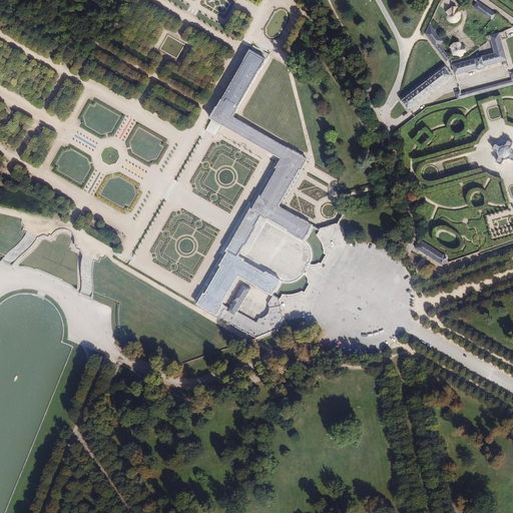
[(495,15),(477,2),(474,7),(492,20),(495,15)]
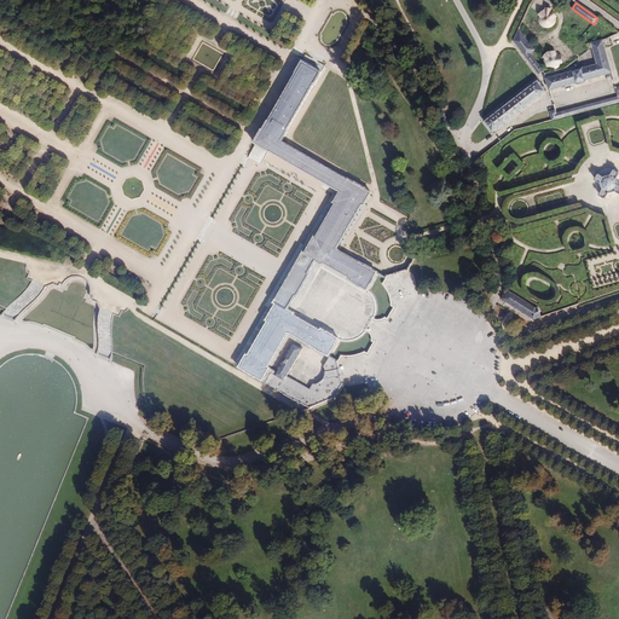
[(556,21),(556,19),(556,18),(556,17),(555,16),(555,15),(554,13),(551,12),(550,11),(548,11),(547,11),(544,11),(543,12),(542,13),(541,15),(539,16),(539,17),(538,19),(539,21),(539,23),(541,24),(542,25),(543,27),(544,28),(545,28),(548,28),(549,28),(551,28),(553,27),(554,25),(555,24),(555,23),(556,21)]
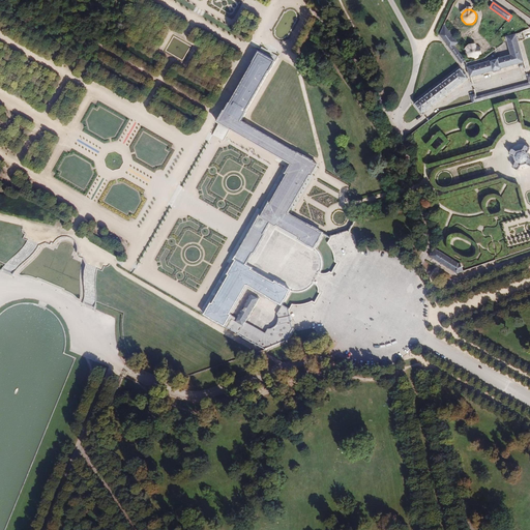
[(459,42),(445,26),(443,25),(439,35),(462,63),(466,60),(454,47),(454,46),(459,42)]
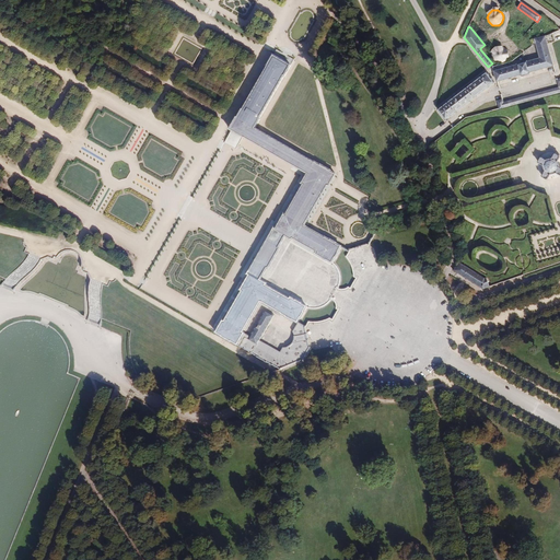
[(539,58),(493,71),(497,82),(555,66),(546,35),(534,38),(535,44),(539,58)]
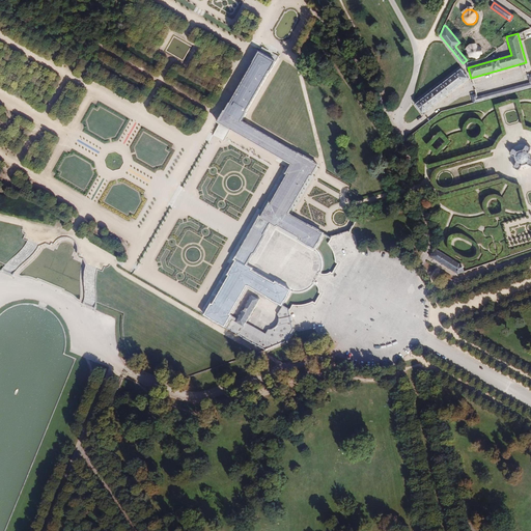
[(481,54),(481,52),(481,51),(481,49),(480,48),(479,47),(478,46),(477,45),(475,45),(474,45),(472,45),(471,46),(470,46),(469,47),(468,48),(467,50),(467,51),(467,52),(467,54),(467,55),(468,56),(469,57),(470,58),(471,59),(473,59),(474,59),(475,59),(477,59),(478,58),(479,57),(480,56),(481,55),(481,54)]
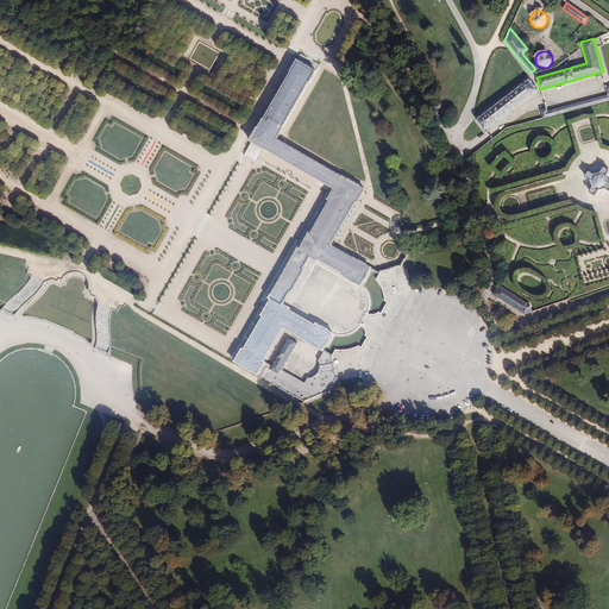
[(362,287),(363,286),(371,270),(372,269),(333,245),(358,202),(360,203),(369,190),(341,175),(278,138),(283,130),(282,129),(319,69),(299,57),(290,70),(290,71),(264,118),(263,118),(258,125),(257,125),(249,139),(252,140),(256,144),(264,148),(270,152),(333,188),(327,199),(330,200),(311,232),(309,231),(300,248),(299,246),(282,274),(269,299),(270,299),(261,315),(263,316),(244,349),(243,347),(236,360),(234,362),(261,376),(268,363),(267,362),(284,330),(313,345),(325,352),(333,336),(336,333),(322,326),(315,322),(314,324),(290,311),(290,308),(283,305),(292,290),(293,292),(299,282),(305,271),(303,270),(311,257),(319,261),(319,259),(344,274),(343,276),(362,287)]
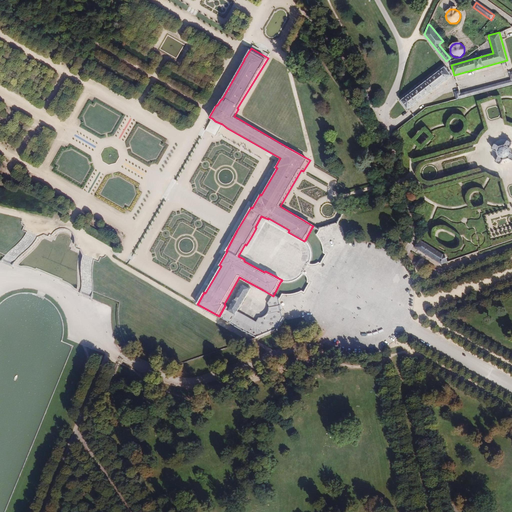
[(445,65),(400,100),(407,110),(452,74),(445,65)]
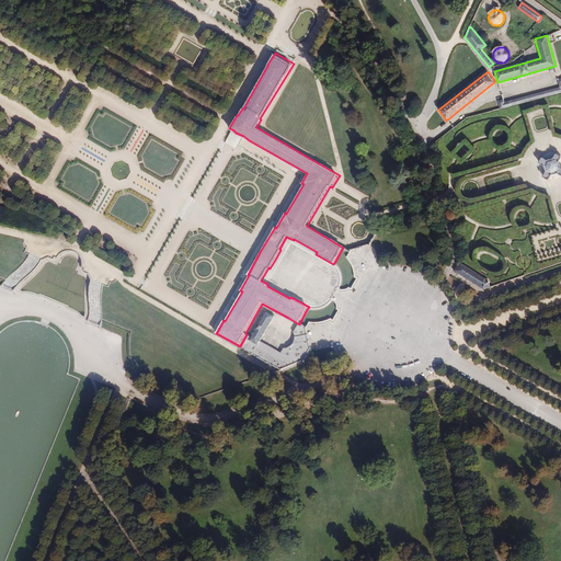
[(534,101),(560,93),(560,78),(558,80),(560,87),(504,101),(503,100),(497,101),(500,110),(534,101)]
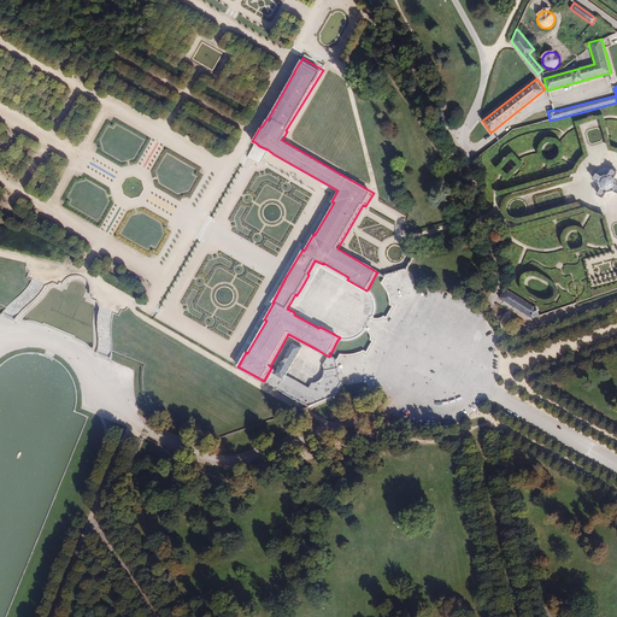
[(592,180),(598,183),(599,189),(595,194),(603,198),(605,193),(611,191),(616,194),(616,193),(616,184),(615,184),(613,178),(616,172),(610,169),(606,175),(601,176),(595,174),(592,180)]
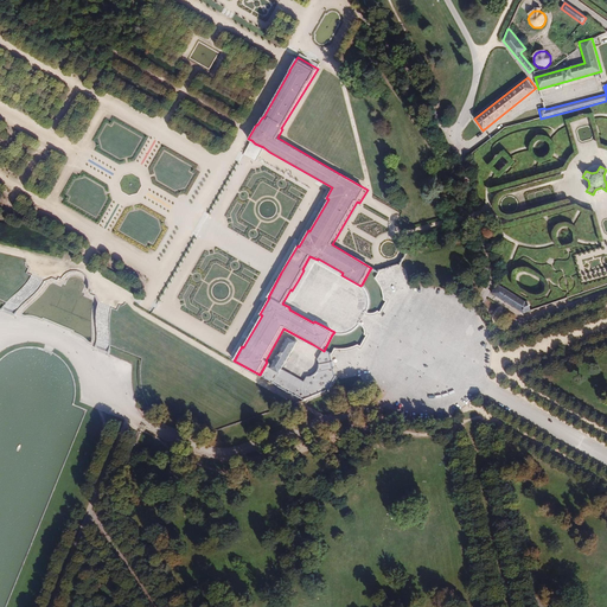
[(524,314),(530,311),(526,300),(497,283),(492,293),(524,314)]
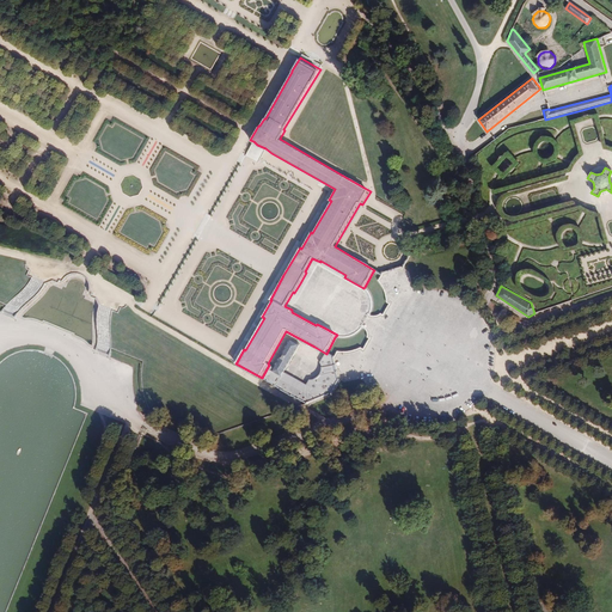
[(292,338),(275,367),(269,365),(262,378),(307,404),(331,398),(340,381),(336,366),(335,359),(332,357),(326,354),(322,362),(322,365),(323,366),(323,368),(322,371),(322,373),(319,374),(318,375),(317,377),(314,378),(312,378),(307,385),(286,373),(301,344),(292,338)]
